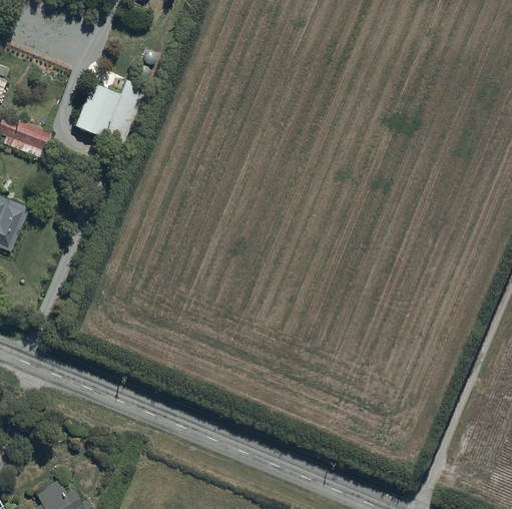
[(0,76),(6,79),(9,70),(0,66),(0,76)]
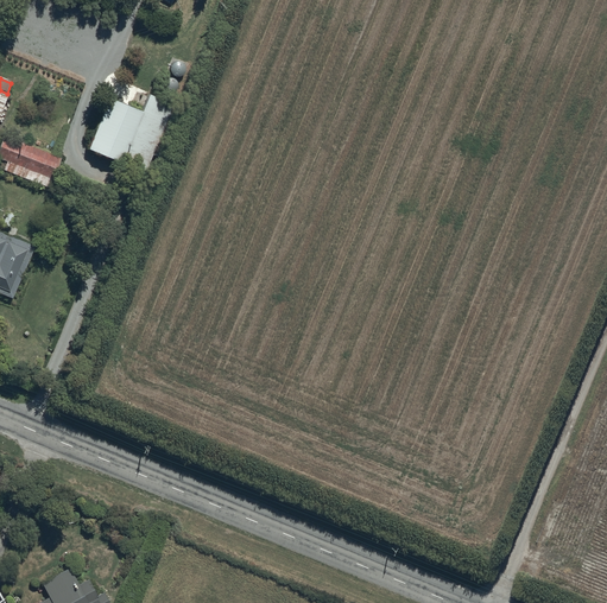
[(108,97),(89,147),(147,170),(172,102),(149,94),(141,109),(108,97)]
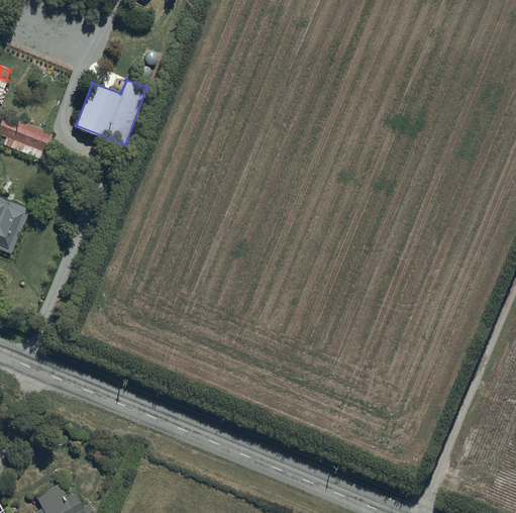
[(0,135),(44,152),(52,134),(4,116),(0,126),(0,135)]
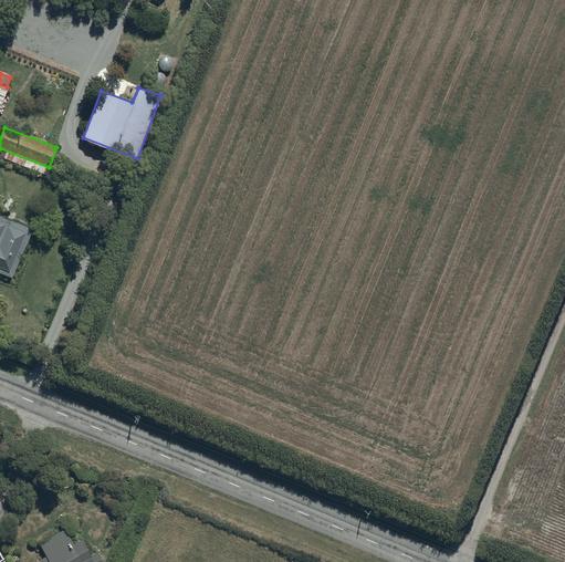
[(1,208),(8,210),(12,200),(6,198),(1,208)]
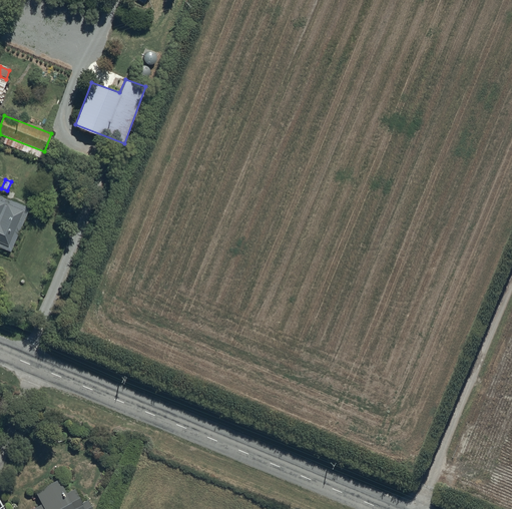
[(29,209),(0,195),(0,247),(10,252),(29,209)]
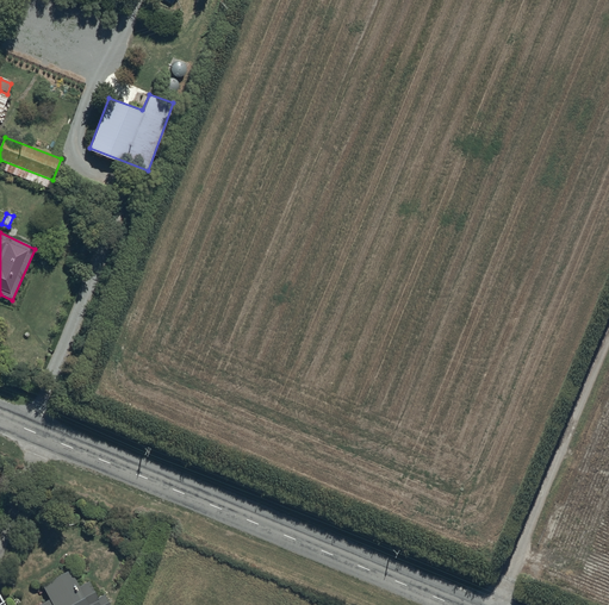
[(89,582),(80,587),(72,572),(43,586),(50,602),(44,604),(109,604),(104,594),(98,598),(89,582)]
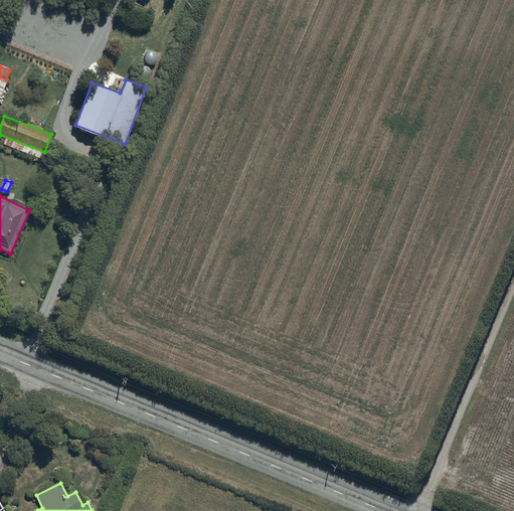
All buildings are outlined.
